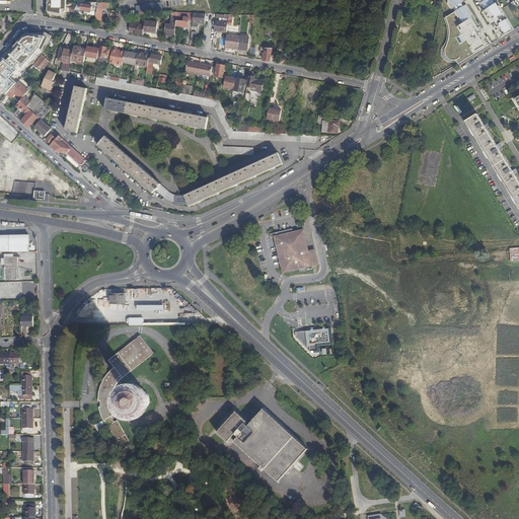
[(48,0),(48,13),(62,15),(62,9),(67,9),(67,0),(48,0)]
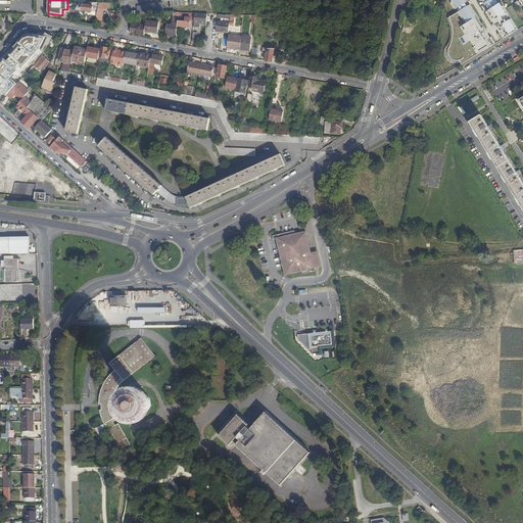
[(83,3),(82,11),(93,12),(93,10),(98,10),(99,4),(99,3),(83,3)]
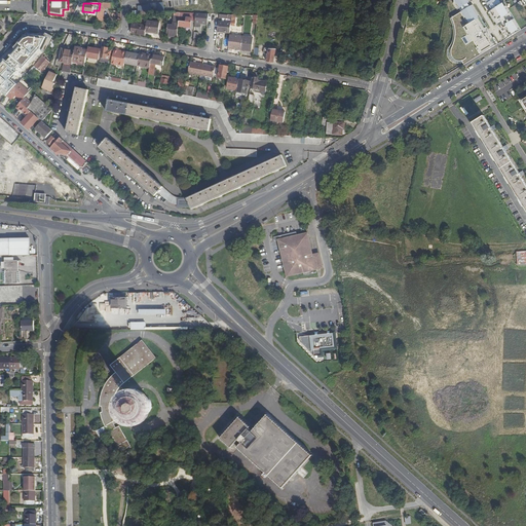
[(99,10),(97,21),(103,22),(105,9),(112,9),(112,4),(100,3),(100,4),(99,10)]
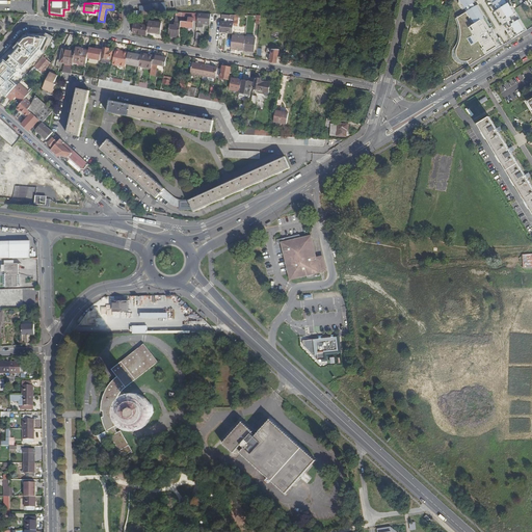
[(178,17),(176,17),(175,26),(169,26),(168,36),(180,37),(181,26),(182,22),(183,12),(178,12),(178,17)]
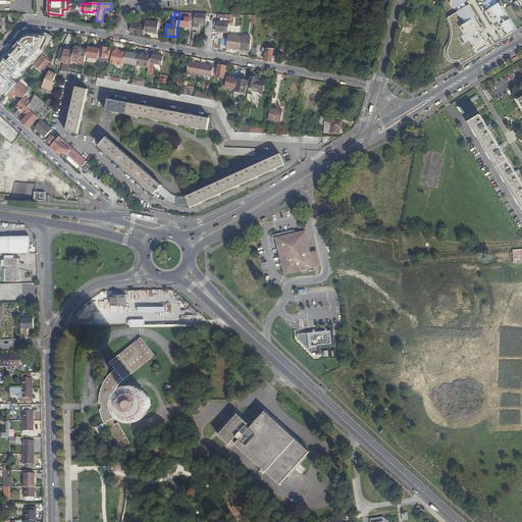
[(191,18),(191,20),(194,21),(195,13),(179,12),(178,21),(181,21),(181,15),(191,16),(191,18)]
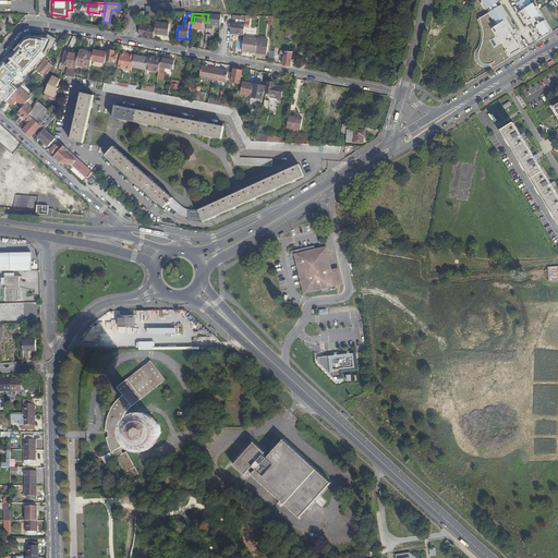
[(208,14),(207,23),(207,28),(211,29),(211,25),(220,26),(222,15),(208,14)]
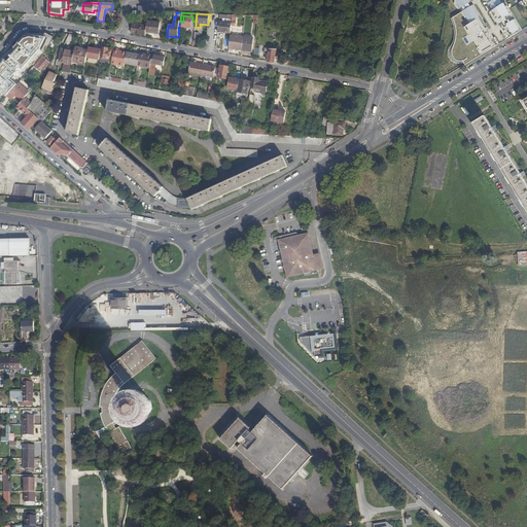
[(180,22),(179,26),(191,28),(192,21),(192,19),(187,18),(187,22),(183,22),(180,22)]
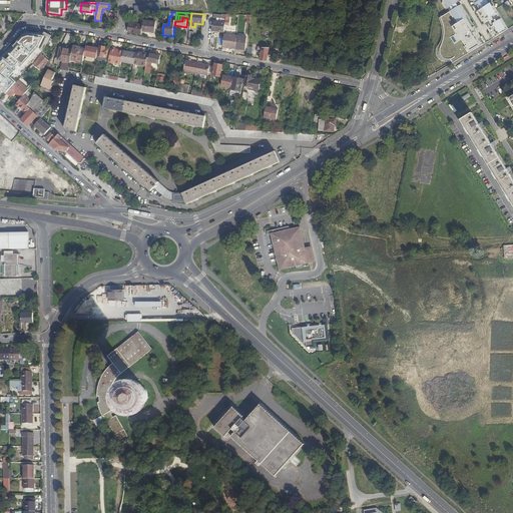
[(409,18),(406,31),(419,34),(422,21),(409,18)]
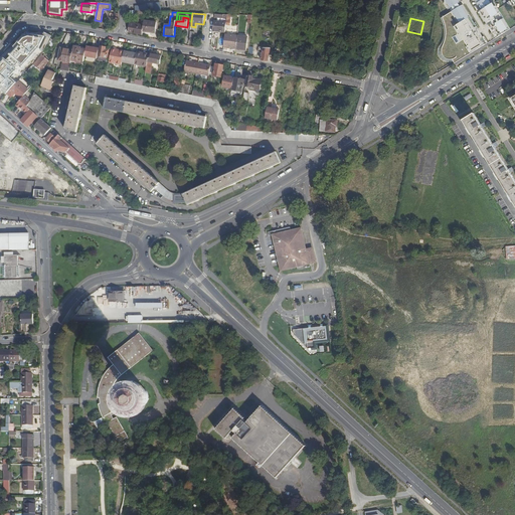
[(157,23),(144,21),(144,25),(143,32),(156,33),(157,23)]
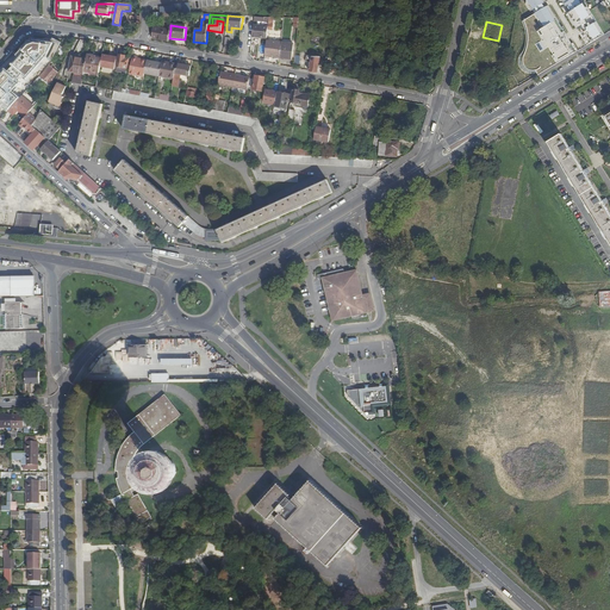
[(253,37),(267,38),(268,30),(268,26),(254,25),(253,37)]
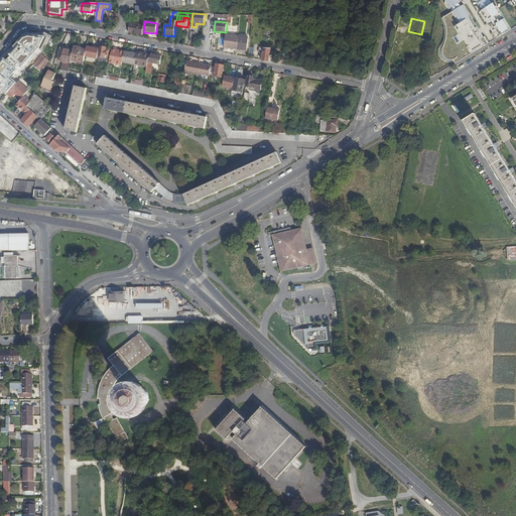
[(129,32),(143,35),(143,32),(144,25),(130,23),(129,32)]
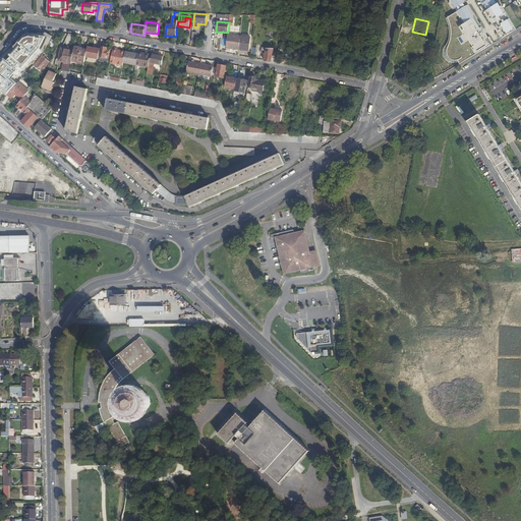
[(446,42),(447,32),(440,31),(438,41),(446,42)]
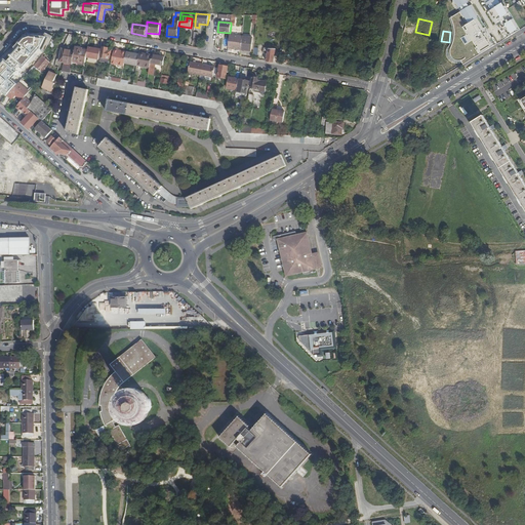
[(0,92),(1,93),(5,96),(6,95),(7,94),(16,84),(10,78),(17,71),(14,68),(17,65),(22,68),(37,49),(39,49),(45,37),(30,35),(22,38),(13,47),(14,48),(8,55),(9,57),(6,61),(3,57),(0,61),(0,92)]
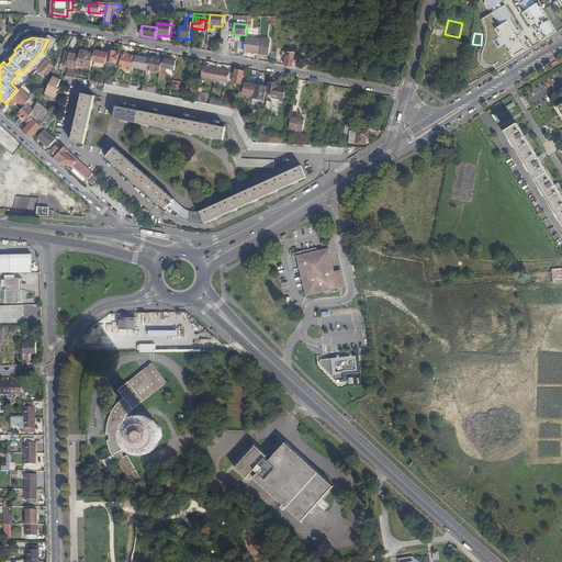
[(259,40),(246,37),(244,52),(258,53),(259,40)]
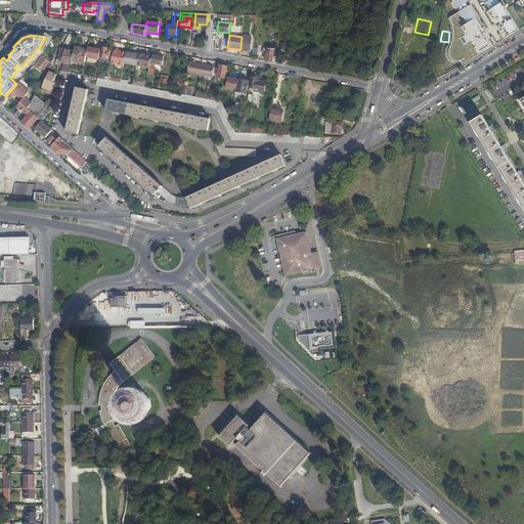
[(252,38),(242,37),(241,49),(251,51),(252,38)]
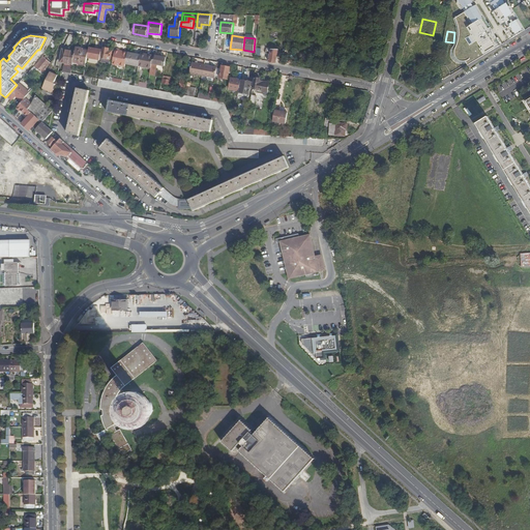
[(415,52),(429,54),(431,40),(417,38),(415,52)]
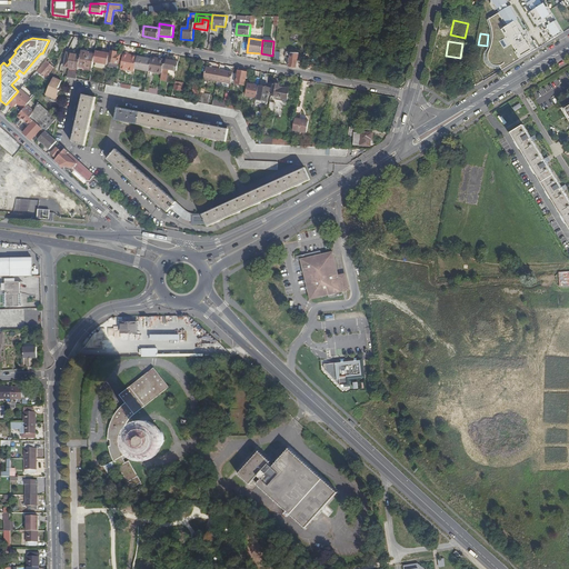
[(109,67),(118,69),(119,65),(120,57),(117,56),(117,52),(116,52),(117,48),(112,47),(111,51),(109,62),(110,62),(109,67)]
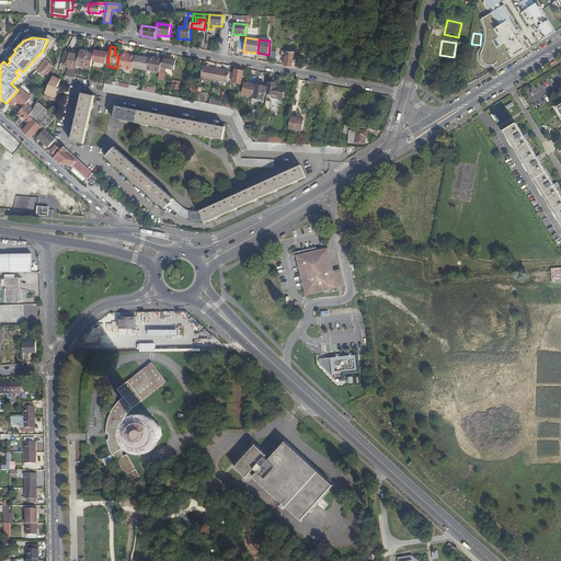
[(78,63),(80,55),(75,55),(76,52),(67,49),(67,53),(64,66),(69,67),(77,69),(78,63)]
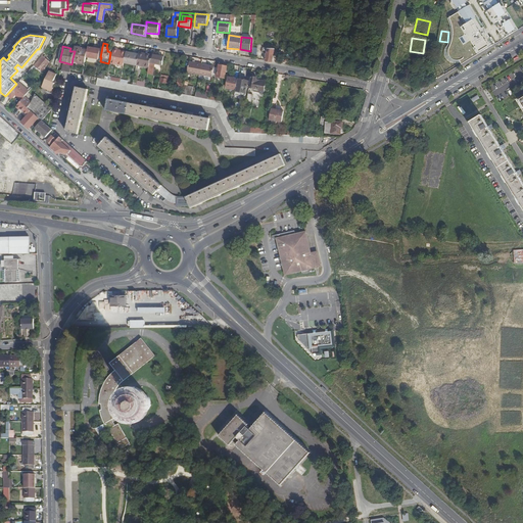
[(94,48),(88,47),(88,50),(88,51),(86,57),(99,60),(101,48),(97,47),(96,49),(94,48)]
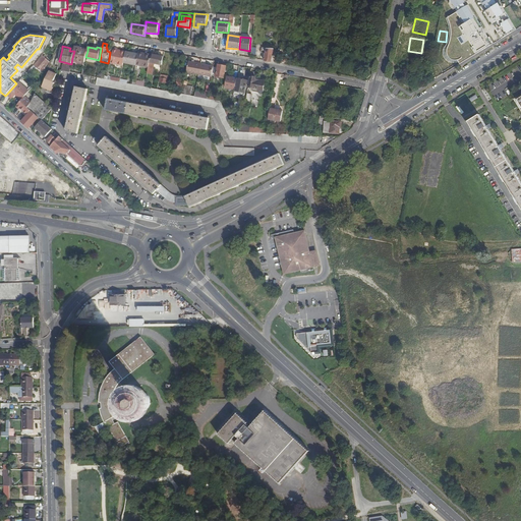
[(82,49),(74,48),(74,51),(72,58),(78,59),(77,64),(84,65),(84,64),(85,57),(88,51),(82,50),(82,49)]
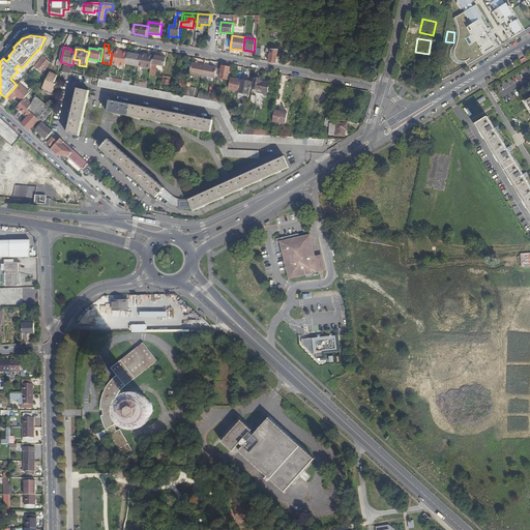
[(120,50),(116,49),(113,64),(125,66),(125,64),(128,53),(120,52),(120,50)]
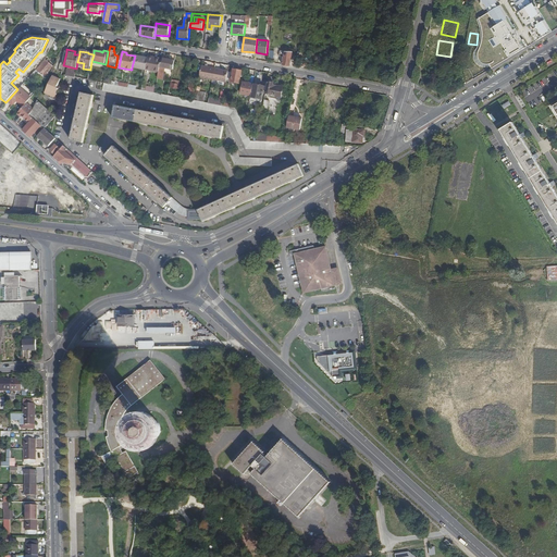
[(284,53),(283,64),(289,66),(293,52),(281,51),(280,53),(284,53)]
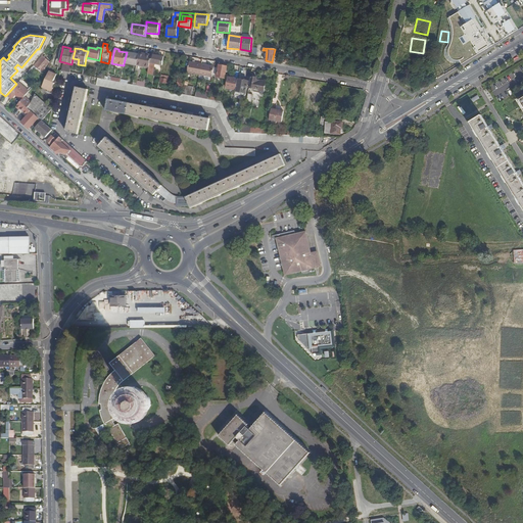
[(127,52),(124,63),(137,65),(139,55),(127,52)]
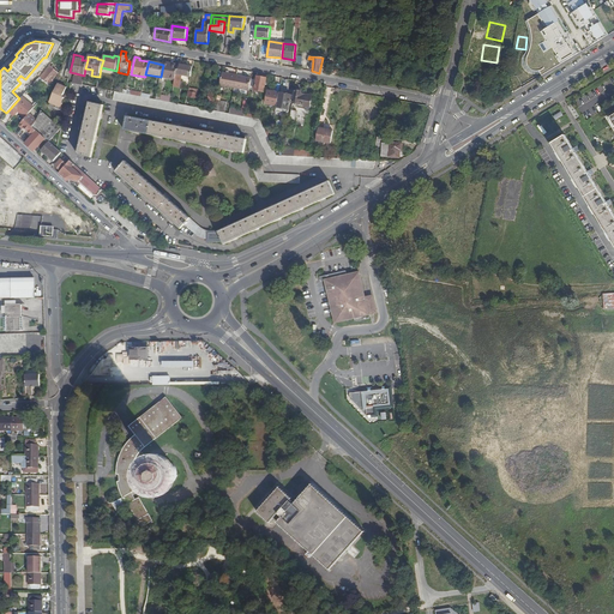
[(163,62),(163,65),(161,77),(175,79),(178,66),(163,62)]
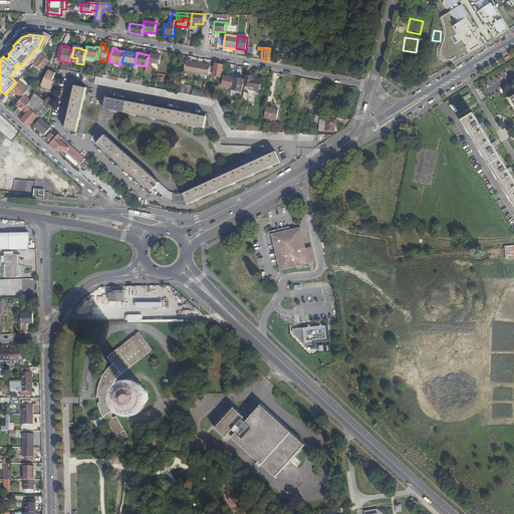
[(150,54),(149,55),(147,66),(146,72),(151,73),(153,63),(154,63),(154,64),(155,65),(156,63),(159,64),(161,56),(150,54)]
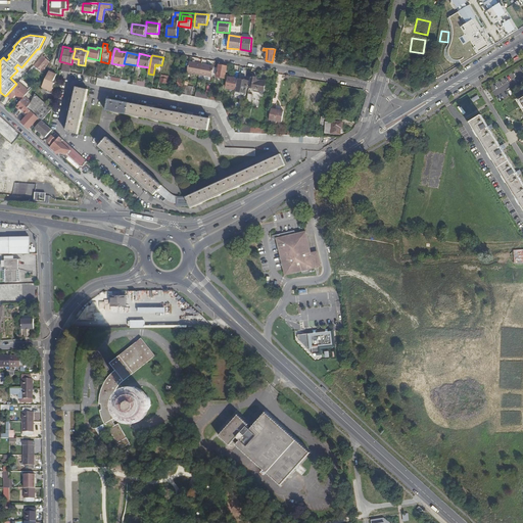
[(42,57),(39,60),(36,64),(34,66),(32,68),(40,76),(46,69),(45,68),(47,65),(46,64),(48,61),(43,56),(42,57)]
